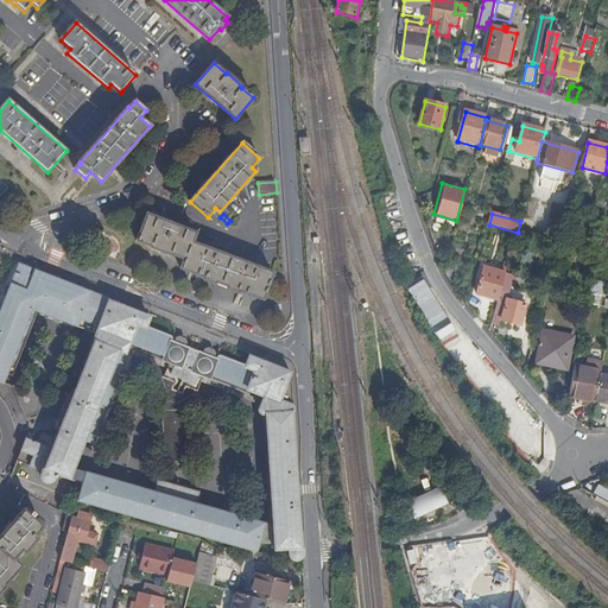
[(247,295),(264,301),(273,273),(194,242),(197,233),(147,215),(138,241),(152,247),(151,248),(172,255),(185,260),(182,270),(197,276),(197,278),(247,296),(247,295)]
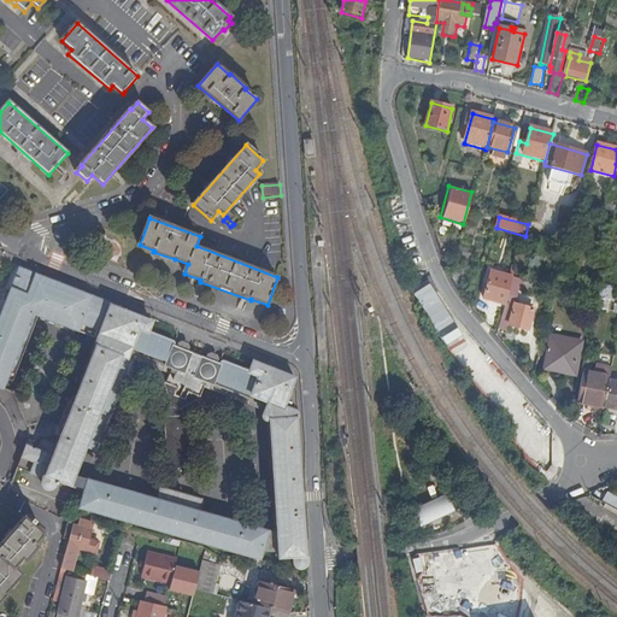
[(307,569),(295,391),(292,386),(295,380),(295,375),(264,363),(263,366),(253,363),(250,371),(223,360),(221,365),(175,347),(176,342),(150,331),(153,323),(142,319),(144,317),(19,268),(0,317),(0,387),(4,389),(34,315),(98,340),(95,347),(53,454),(28,445),(18,468),(45,477),(42,482),(43,485),(45,487),(48,488),(52,488),(54,487),(57,481),(84,492),(81,507),(260,559),(264,545),(277,547),(278,559),(293,559),(294,564),(294,566),(298,570),(307,569)]
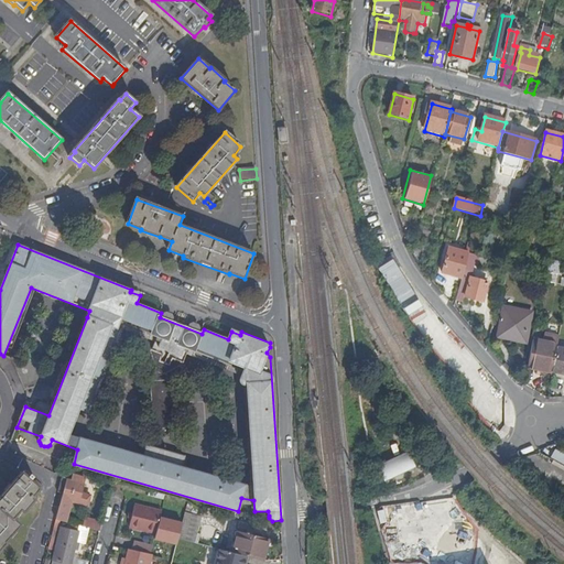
[(469,256),(449,250),(443,275),(463,280),(469,256)]
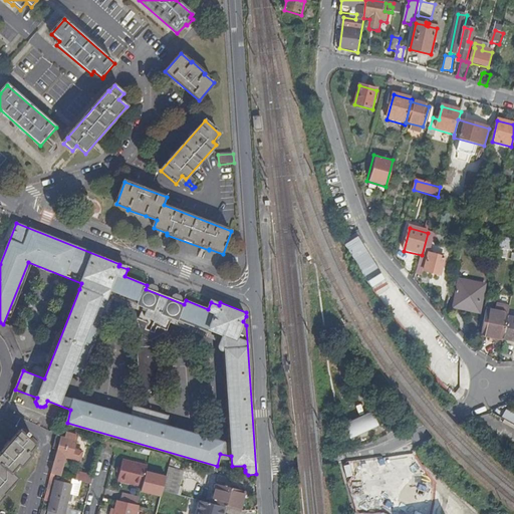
[(369,286),(386,276),(356,232),(340,242),(369,286)]
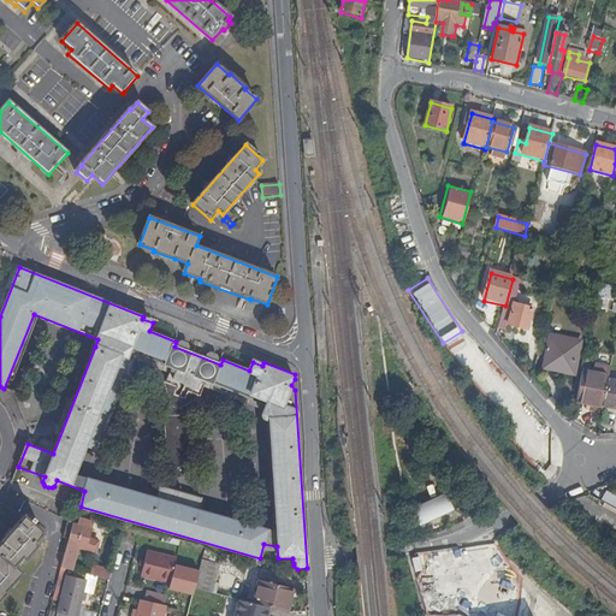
[(505,306),(499,330),(508,332),(510,327),(528,332),(533,311),(515,306),(520,290),(522,291),(525,283),(513,279),(505,306)]
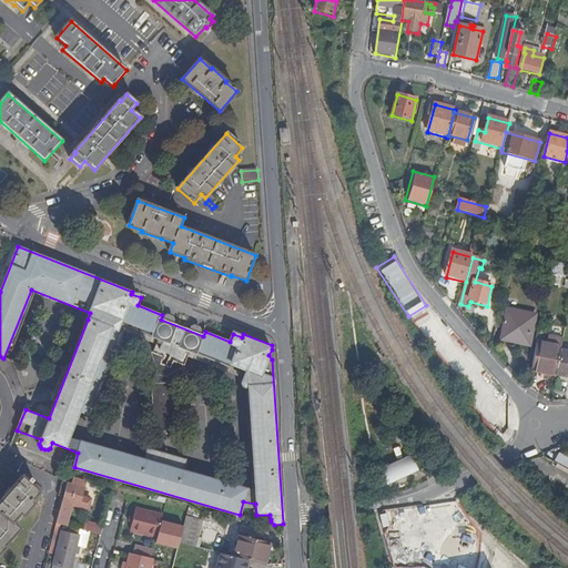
[(566,280),(567,270),(567,265),(555,263),(554,265),(549,285),(560,287),(563,279),(566,280)]
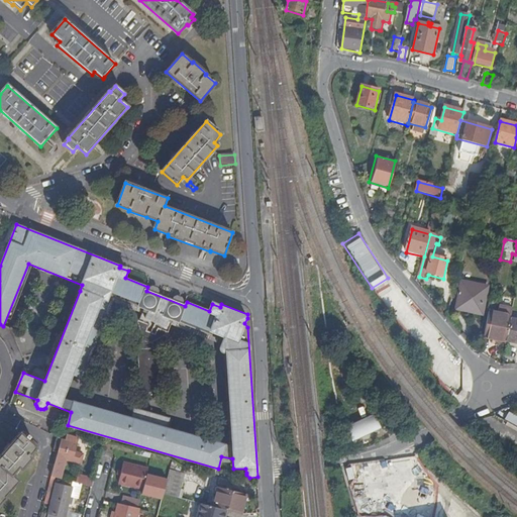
[(458,311),(483,316),(488,289),(463,285),(458,311)]
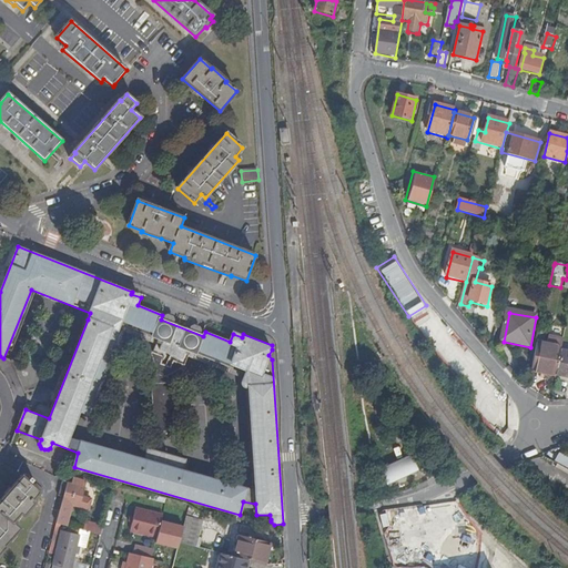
[(563,352),(565,341),(549,337),(548,346),(538,344),(533,371),(558,376),(563,352)]
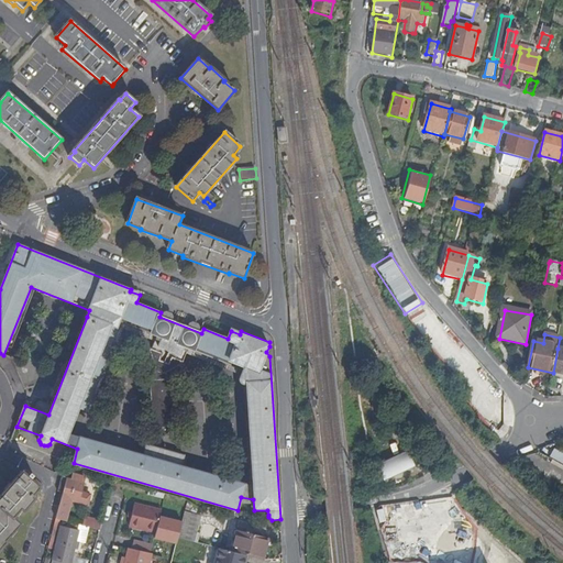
[(562,349),(558,349),(553,373),(562,375),(562,349)]
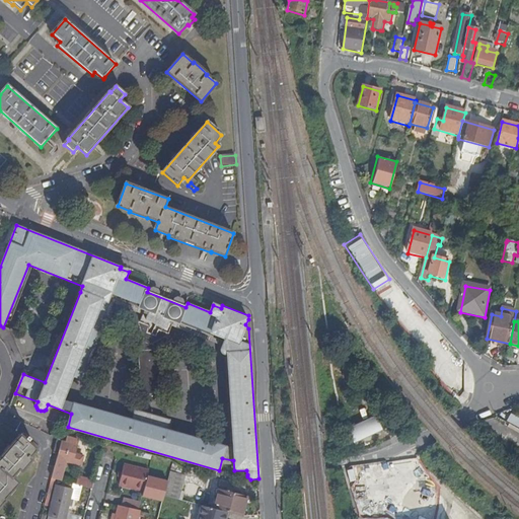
[(381,416),(350,429),(356,443),(387,430),(381,416)]
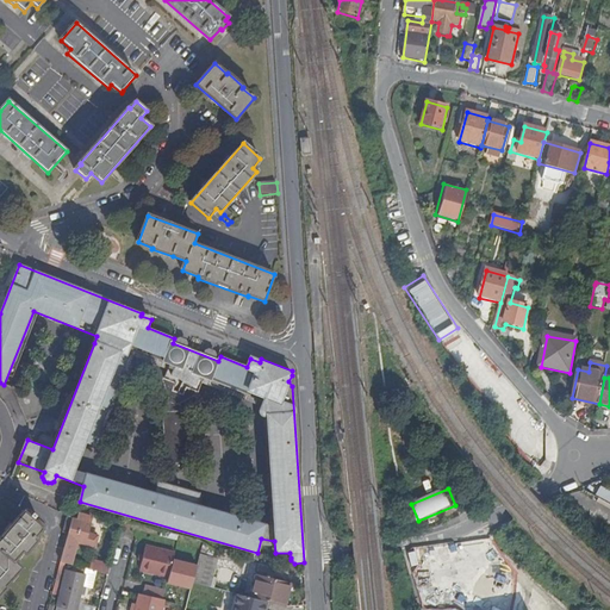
[(597,497),(609,504),(609,495),(601,490),(597,497)]
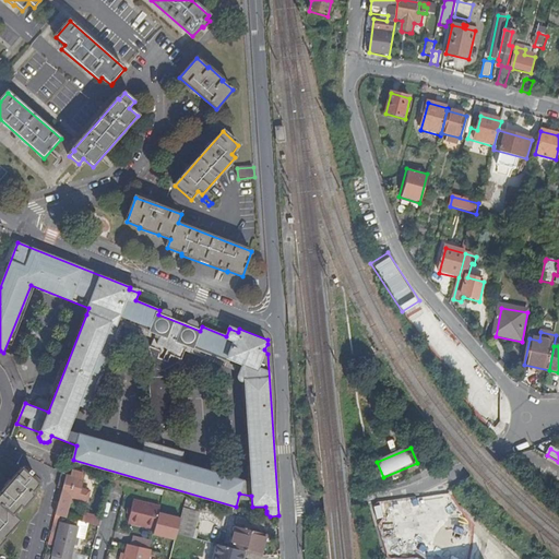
[(57,465),(55,471),(62,474),(67,476),(68,471),(69,468),(57,465)]
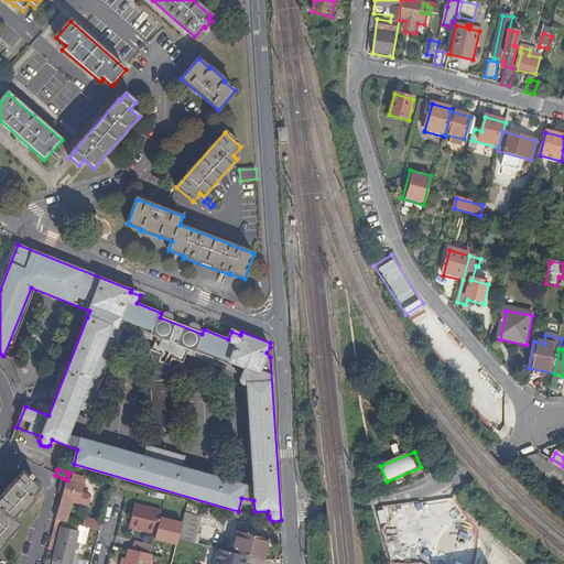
[(32,498),(40,488),(23,474),(0,499),(0,551),(7,543),(6,543),(21,525),(13,519),(21,510),(24,512),(34,500),(32,498)]
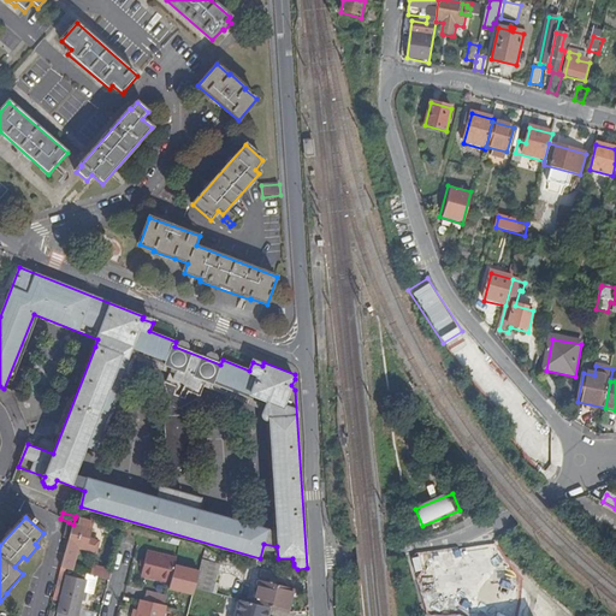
[(89,539),(93,523),(75,519),(73,525),(70,539),(69,544),(96,552),(100,543),(89,539)]
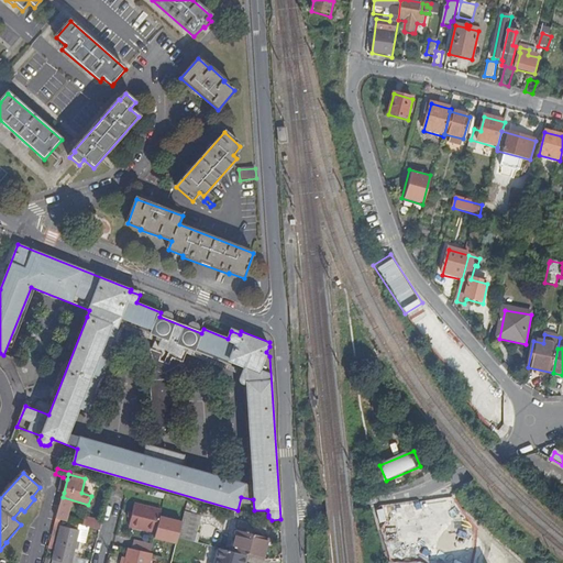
[(189,503),(187,508),(195,510),(200,511),(200,510),(189,503)]
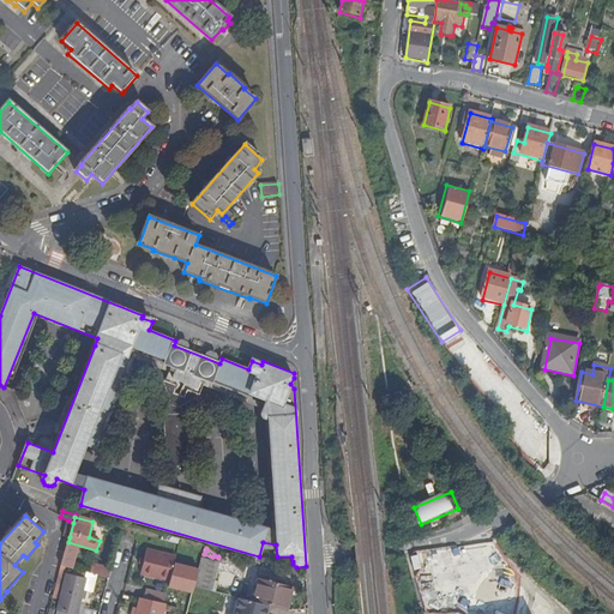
[(172,582),(178,558),(148,551),(145,560),(144,565),(142,575),(172,582)]
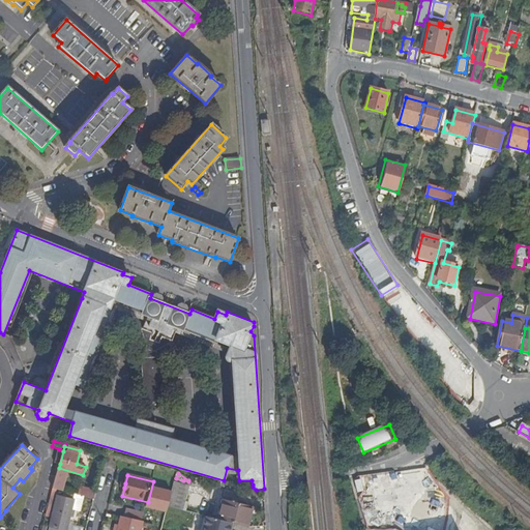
[(176,478),(174,484),(181,487),(187,488),(190,489),(192,487),(187,486),(188,481),(183,480),(176,478)]
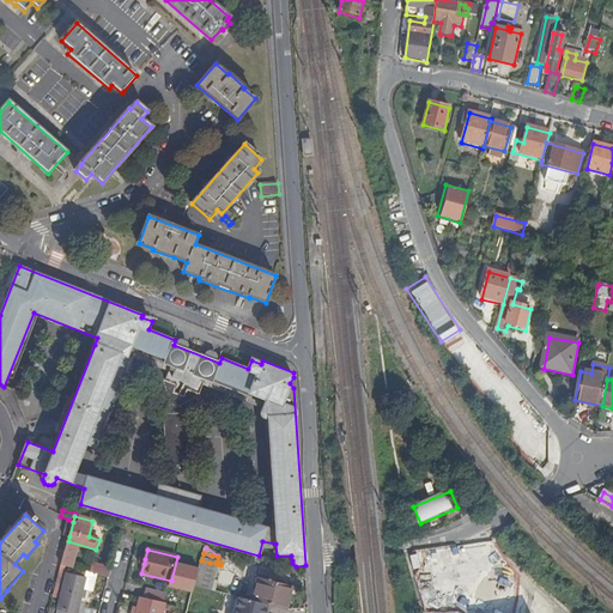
[(210,563),(201,560),(195,587),(213,592),(220,565),(217,564),(210,563)]
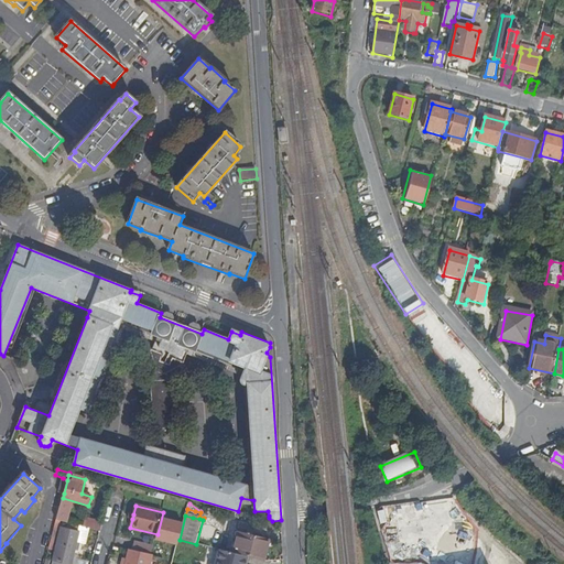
[(84,528),(100,531),(104,522),(87,518),(84,528)]
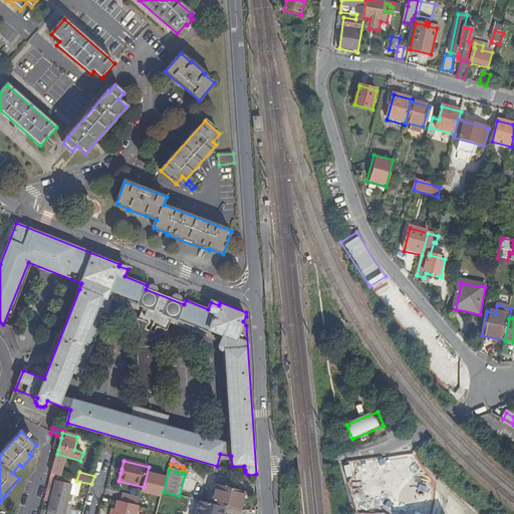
[(437,513),(439,512),(442,506),(442,500),(440,493),(436,487),(431,483),(424,481),(416,481),(409,484),(403,490),(400,497),(400,505),(403,513),(437,513)]
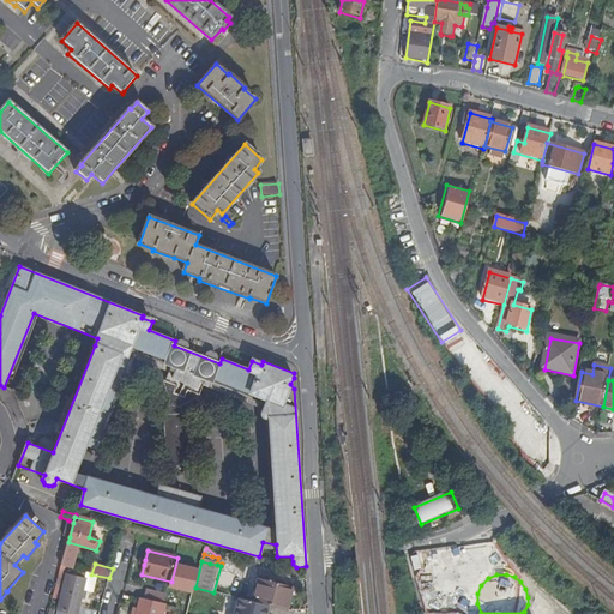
[(58,613),(77,613),(80,608),(83,599),(85,599),(88,593),(84,591),(88,581),(68,576),(58,613)]
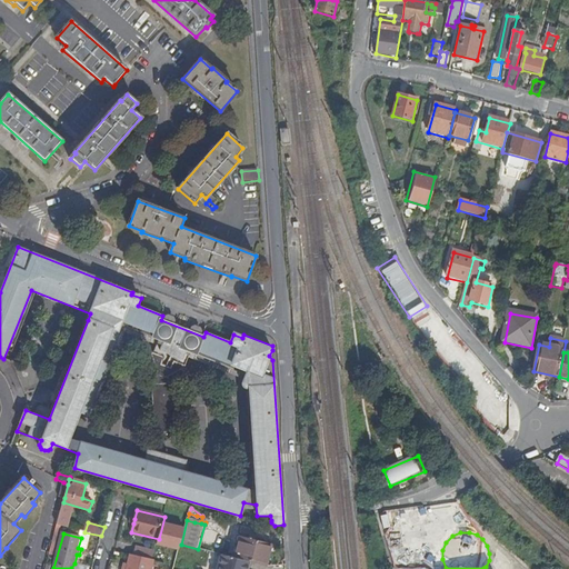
[(272,545),(268,542),(241,536),(236,558),(250,561),(267,566),(269,558),(272,545)]
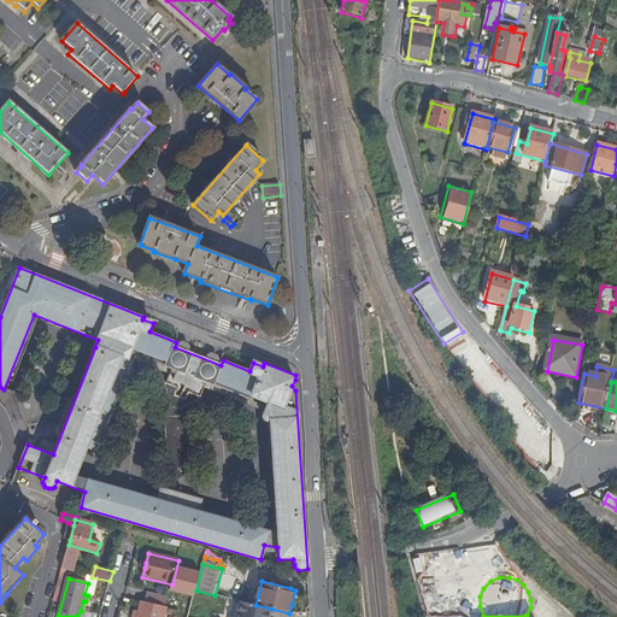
[(43,609),(51,611),(58,586),(50,585),(43,609)]
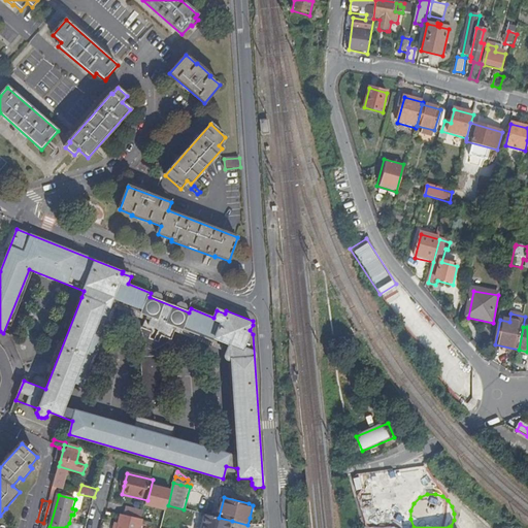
[(126,507),(124,516),(130,518),(142,521),(144,512),(126,507)]
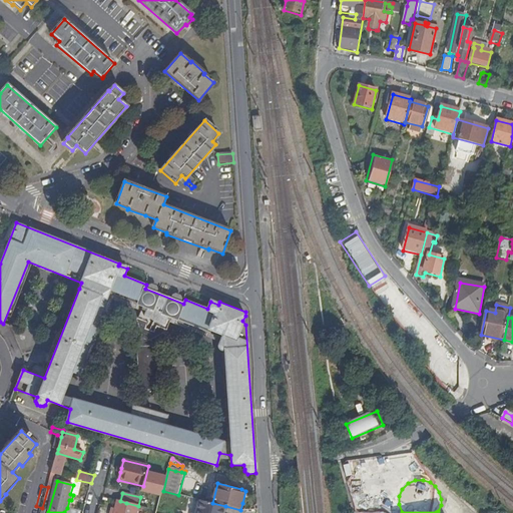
[(212,503),(201,500),(197,512),(223,512),(225,506),(212,503)]
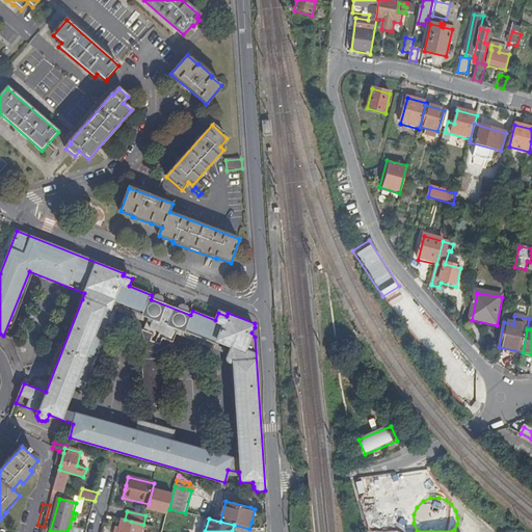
[(125,520),(122,520),(120,528),(116,527),(114,531),(127,531),(131,522),(125,520)]
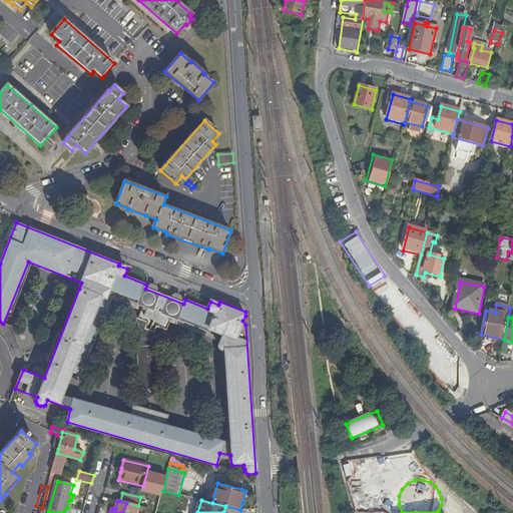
[(138,506),(126,503),(122,512),(131,512),(132,512),(136,512),(138,506)]
